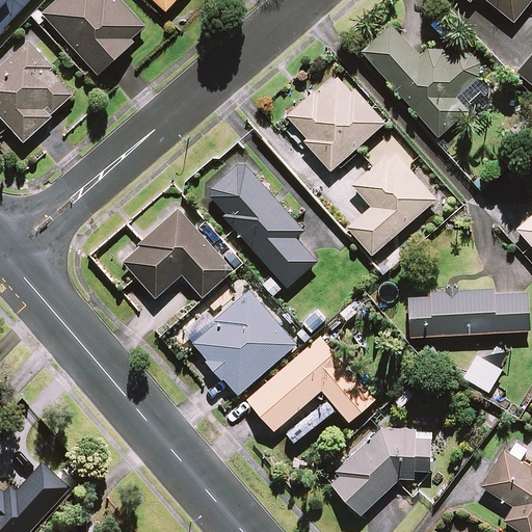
[(0,0),(0,33),(30,0),(0,0)]
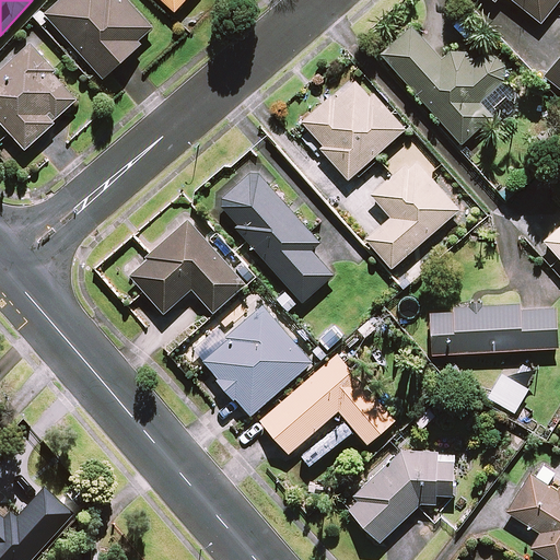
[(62,0),(46,15),(104,79),(155,32),(126,0),(62,0)]
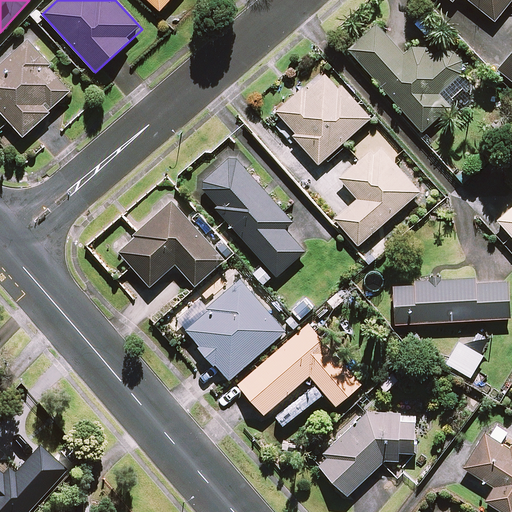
[(148,0),(160,10),(169,0),(148,0)]
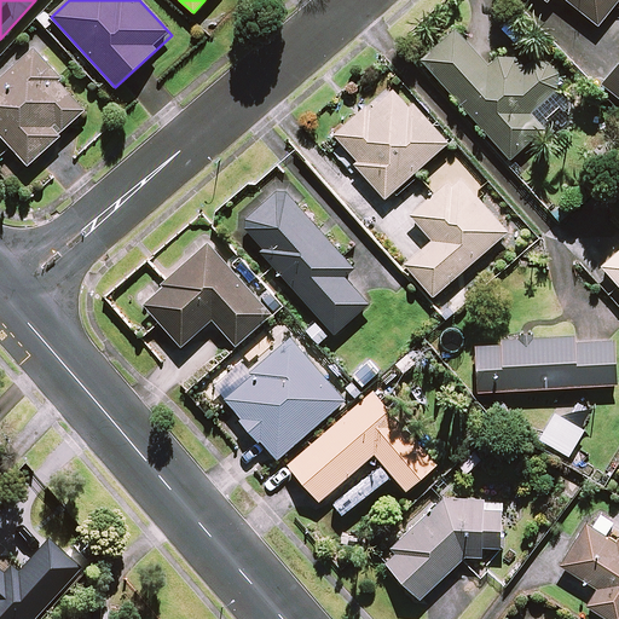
[(544,0),(548,3),(549,0),(566,0),(597,25),(618,0),(544,0)]
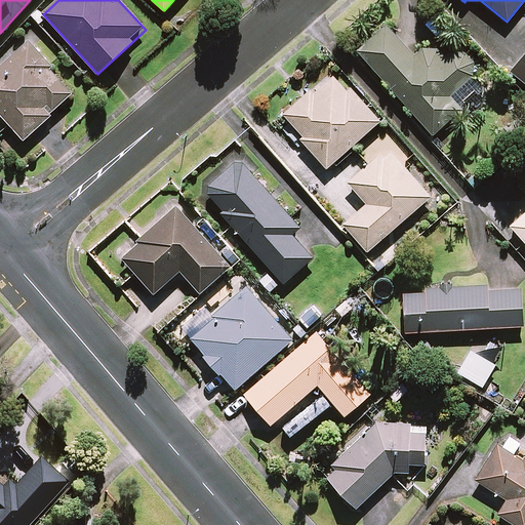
[(414,56),(387,26),(357,52),(433,135),(459,111),(448,98),(480,70),(461,49),(448,62),(431,42),(414,56)]
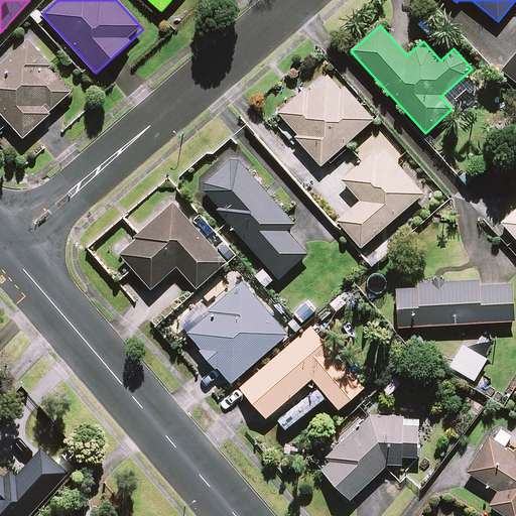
[(0,55),(0,111),(23,136),(74,90),(28,40),(11,56),(6,50),(0,55)]
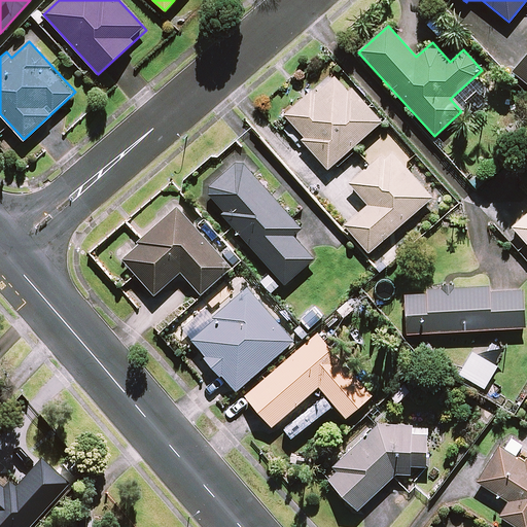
[(526,55),(514,71),(526,82),(526,55)]
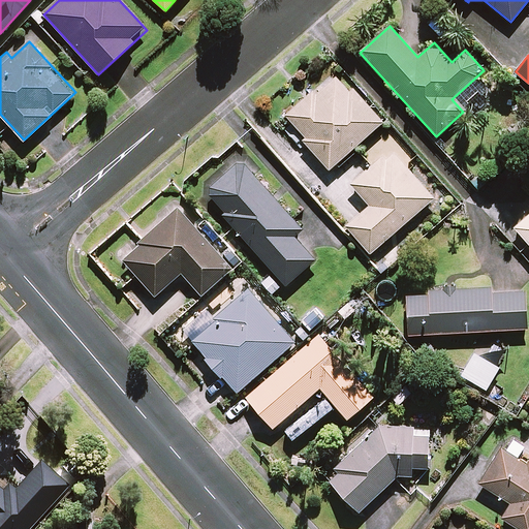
[(382,123),(338,72),(287,117),(305,137),(303,139),(329,169),(382,123)]
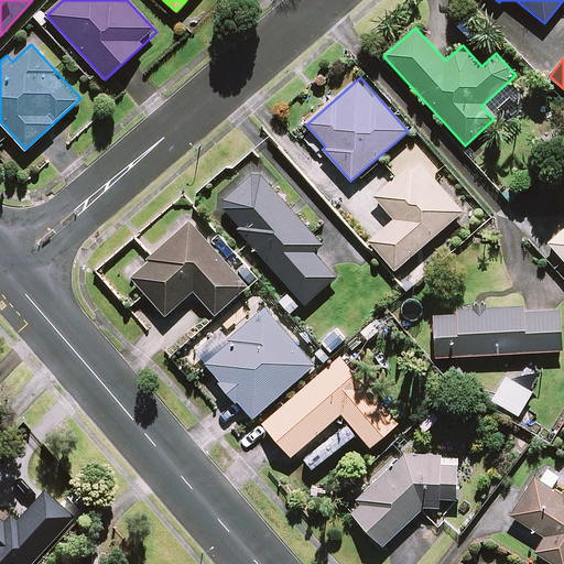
[(462,212),(416,160),(375,196),(394,220),(370,241),(394,270),(462,212)]
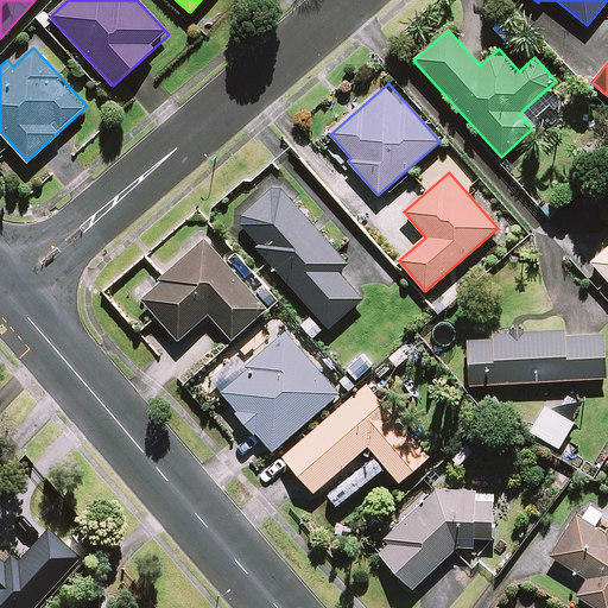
[(344,263),(278,185),(235,222),(335,336),(348,325),(341,317),(362,298),(336,270),(344,263)]
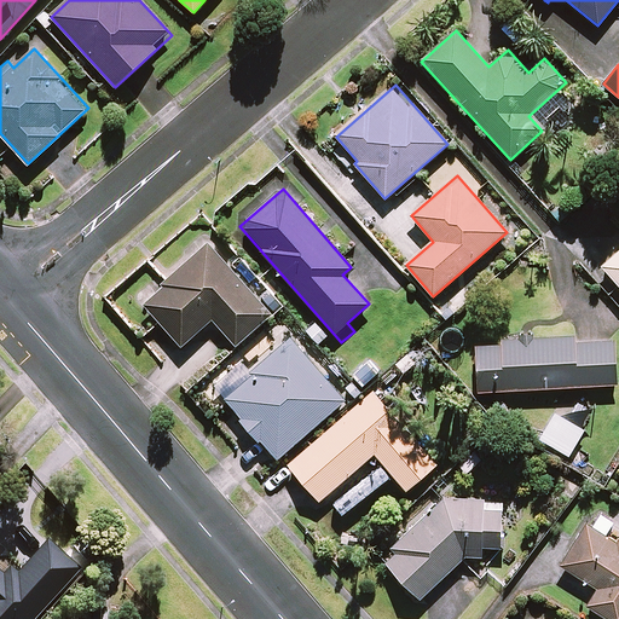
[(272,314),(208,244),(143,304),(181,347),(213,319),(237,346),(272,314)]
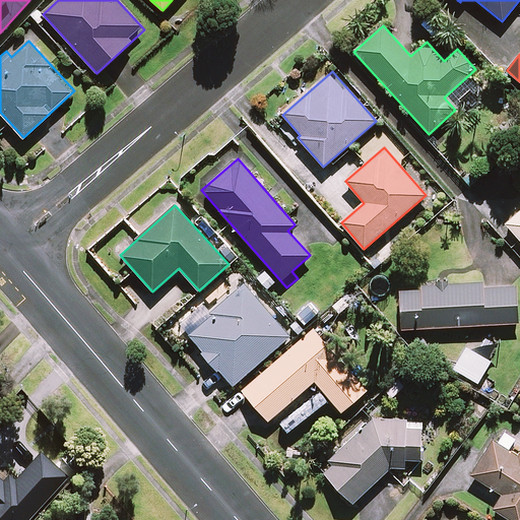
[(519,210),(506,223),(519,240),(519,210)]
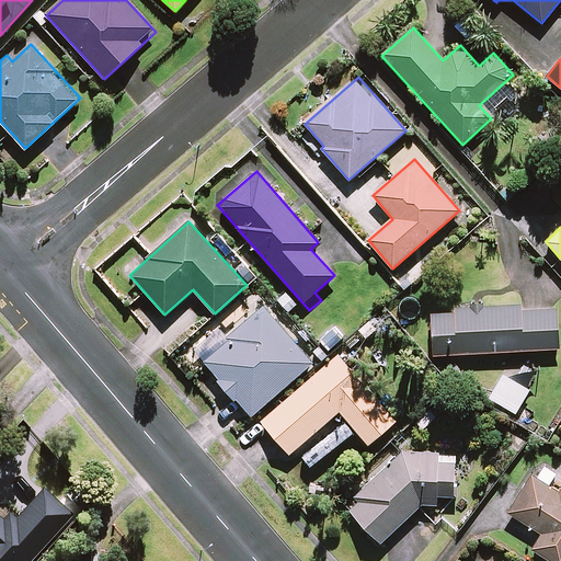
[(313,363),(265,305),(225,339),(227,342),(204,362),(250,416),(313,363)]
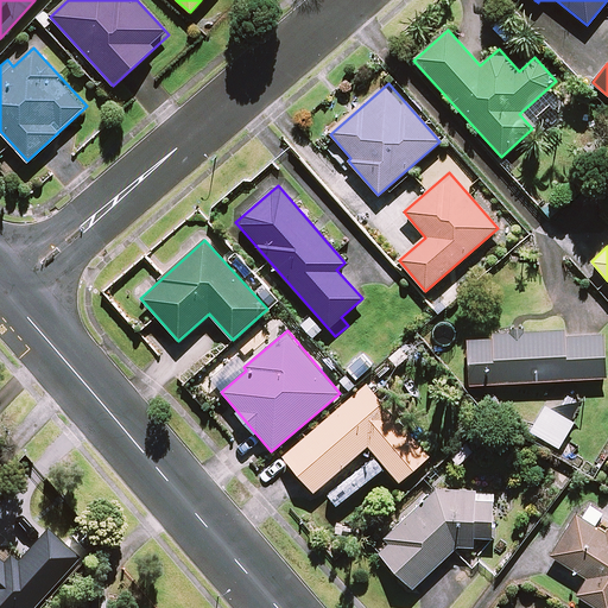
[(607,378),(605,330),(468,337),(470,385),(607,378)]
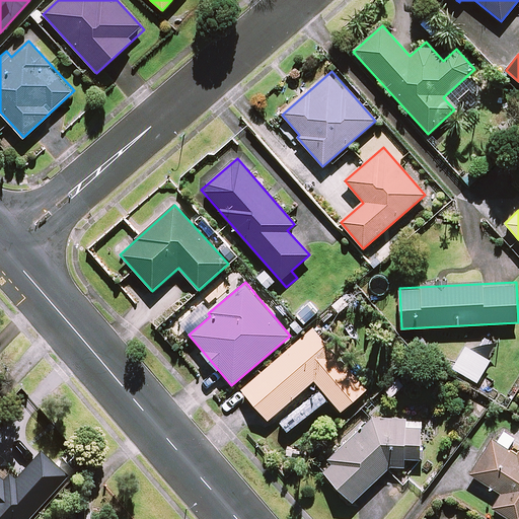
[(366,389),(314,328),(242,389),(268,420),(314,380),(341,412),(366,389)]
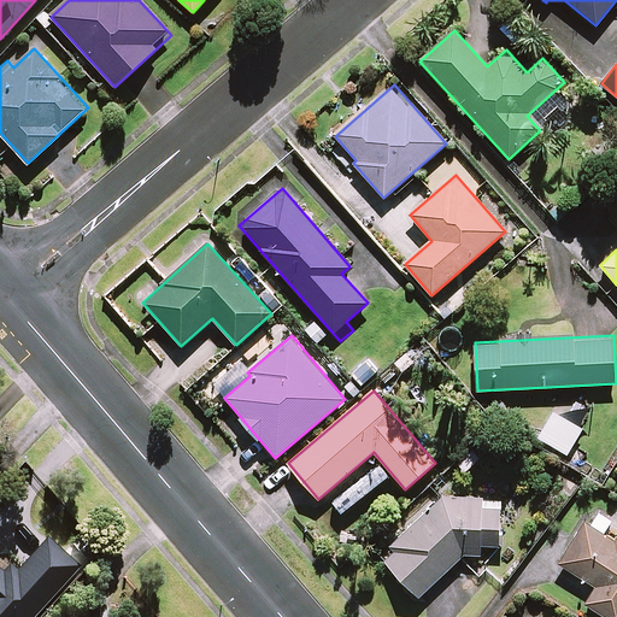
[(580,427),(550,416),(541,439),(571,450),(580,427)]
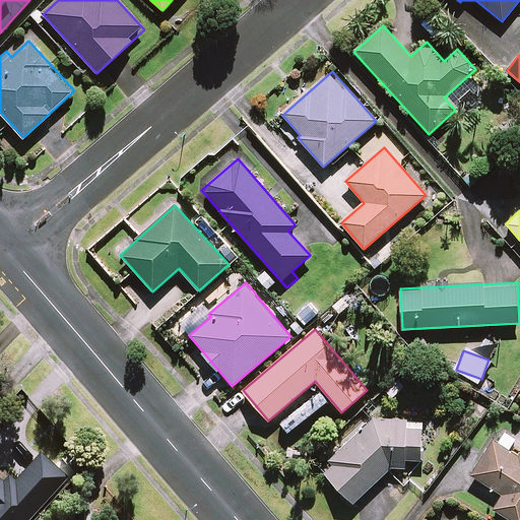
[(408,425),(408,418),(373,417),(321,469),(355,504),(392,468),(406,468),(407,460),(420,460),(421,425),(408,425)]
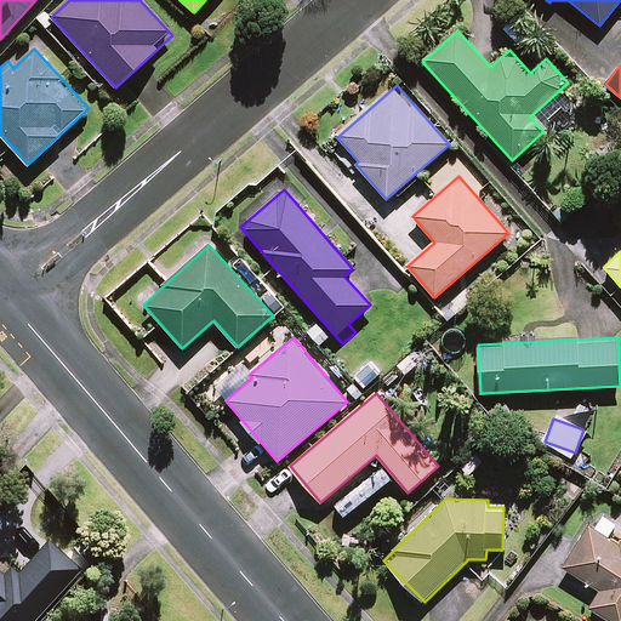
[(620,620),(620,543),(620,546),(587,525),(562,567),(599,590),(588,608),(610,620),(620,620)]
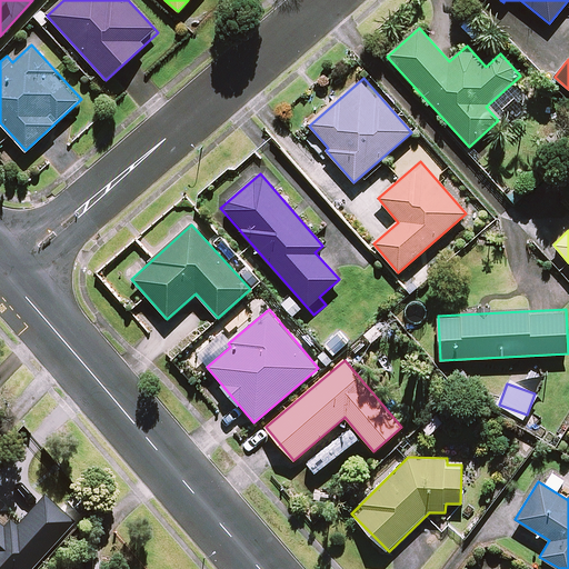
[(30,568),(71,523),(39,495),(5,533),(0,529),(0,568),(30,568)]
